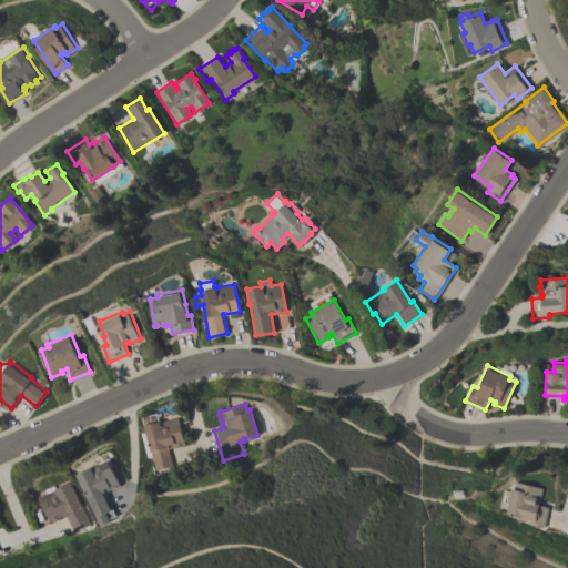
[(171,468),(152,472),(148,452),(149,452),(142,417),(156,414),(158,422),(159,421),(160,422),(178,418),(183,446),(166,449),(171,468)]
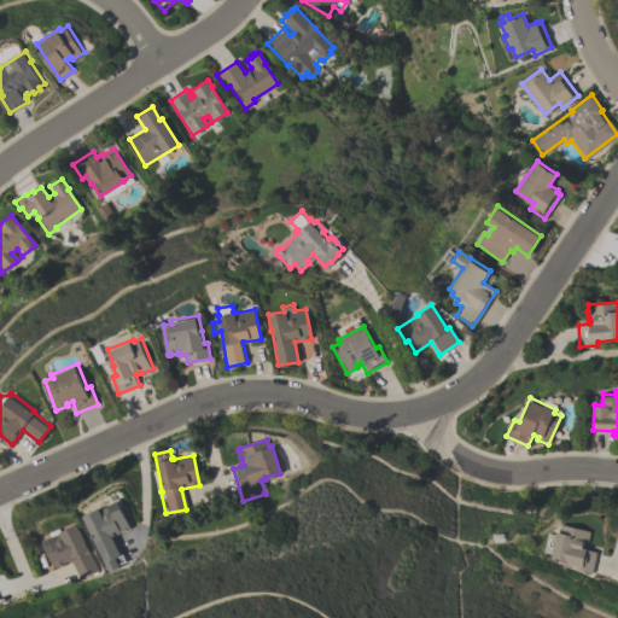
[(108,572),(83,514),(100,507),(100,508),(120,501),(130,529),(112,536),(120,555),(121,555),(123,561),(117,564),(118,567),(108,572)]
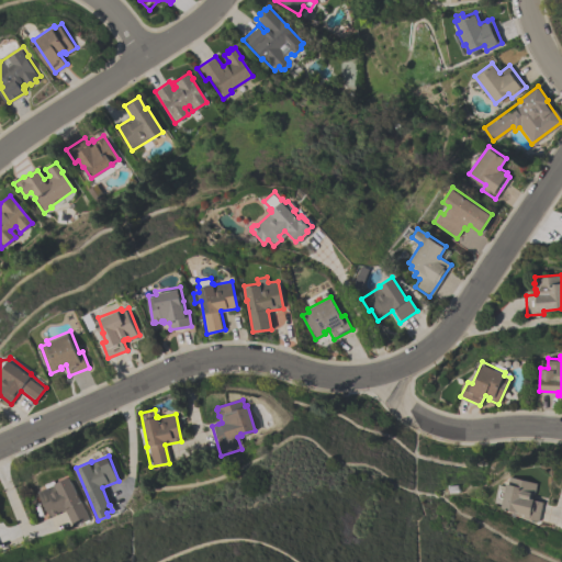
[(499,507),(501,506),(493,504),(498,484),(505,486),(507,482),(508,483),(510,475),(537,483),(534,494),(532,493),(531,498),(532,498),(532,499),(542,502),(536,523),(520,518),(521,514),(499,507)]
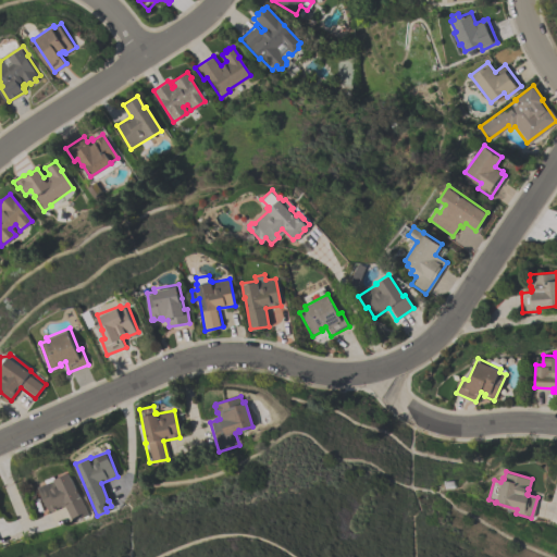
[(70,522),(63,505),(48,511),(38,486),(46,483),(45,480),(53,475),(54,478),(71,472),(87,516),(70,522)]
